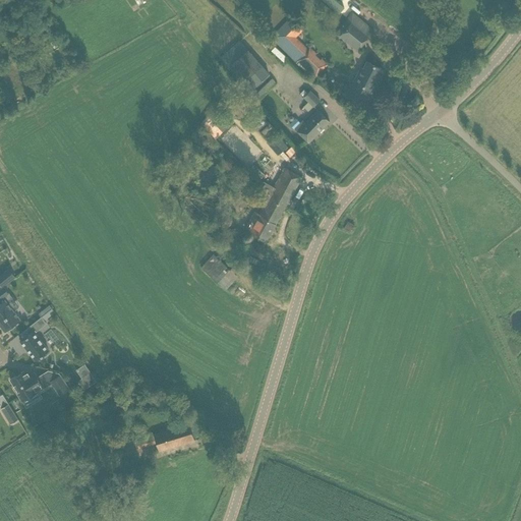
[(323,0),(338,12),(343,6),(335,0),(323,0)]
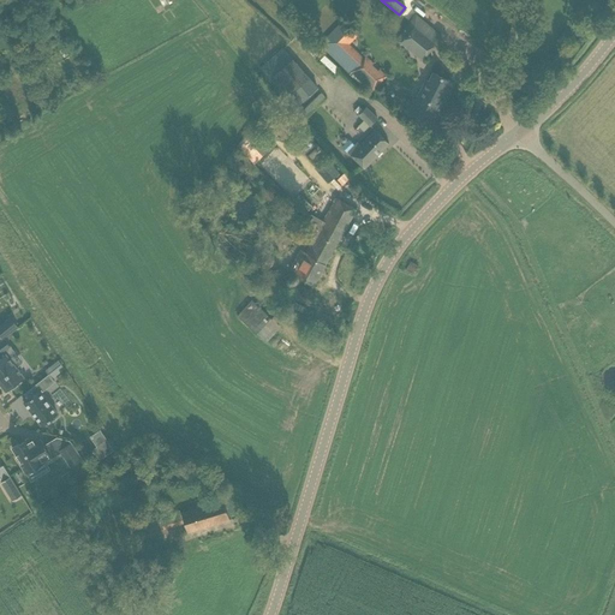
[(372,65),(372,64),(365,57),(363,59),(350,45),(357,36),(342,22),(321,43),(371,94),(387,77),(378,70),(377,70),(372,65)]
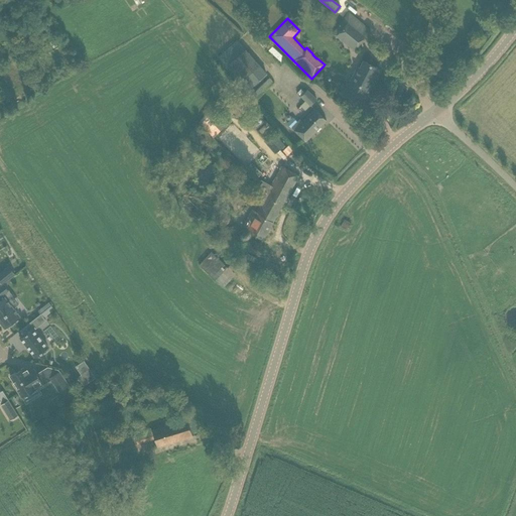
[(337,37),(354,51),(366,36),(349,22),(337,37)]
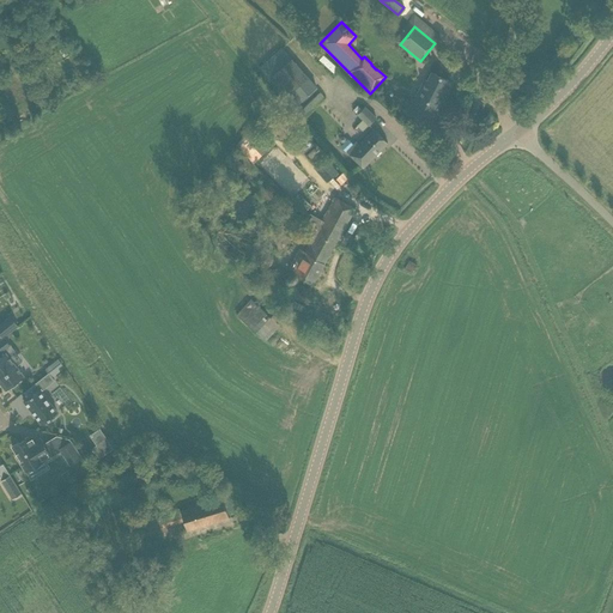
[(310,41),(304,47),(313,55),(319,49),(310,41)]
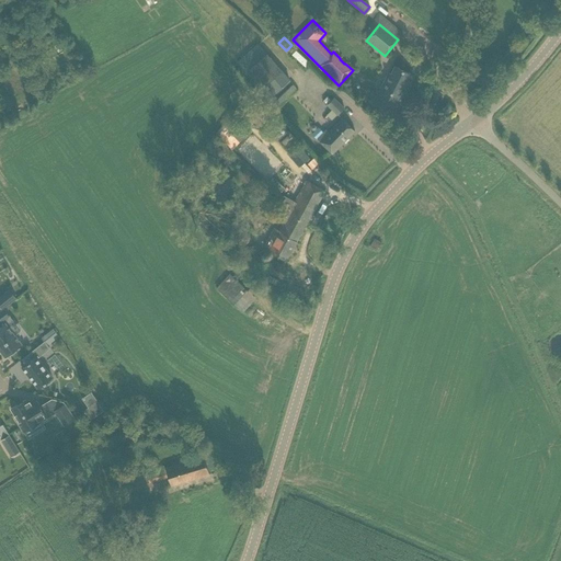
[(256,42),(235,60),(265,98),(288,79),(256,42)]
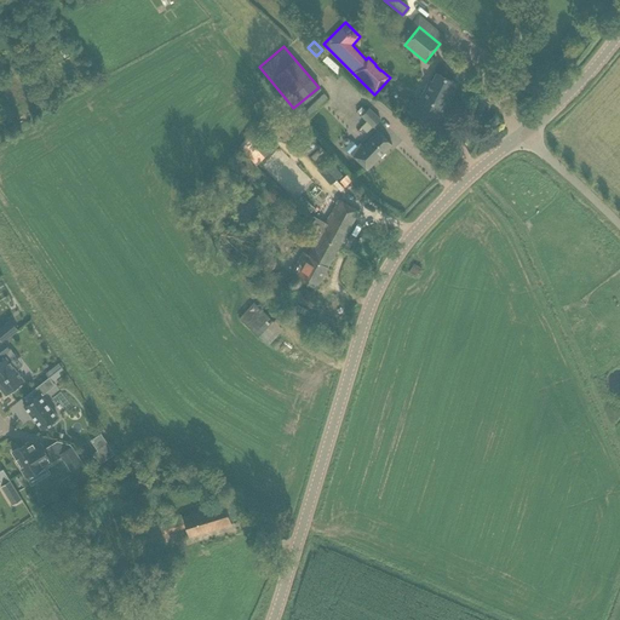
[(428,81),(411,114),(414,116),(435,127),(457,84),(436,73),(435,73),(430,82),(428,81)]
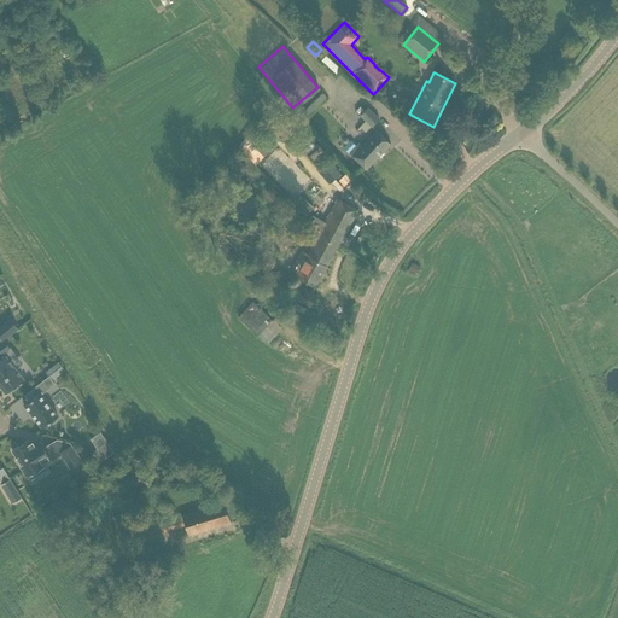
[(367,108),(360,116),(372,127),(379,120),(367,108)]
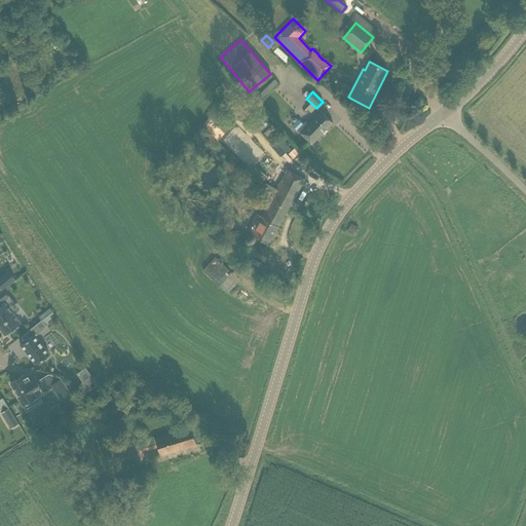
[(423,104),(419,99),(415,103),(418,107),(423,104)]
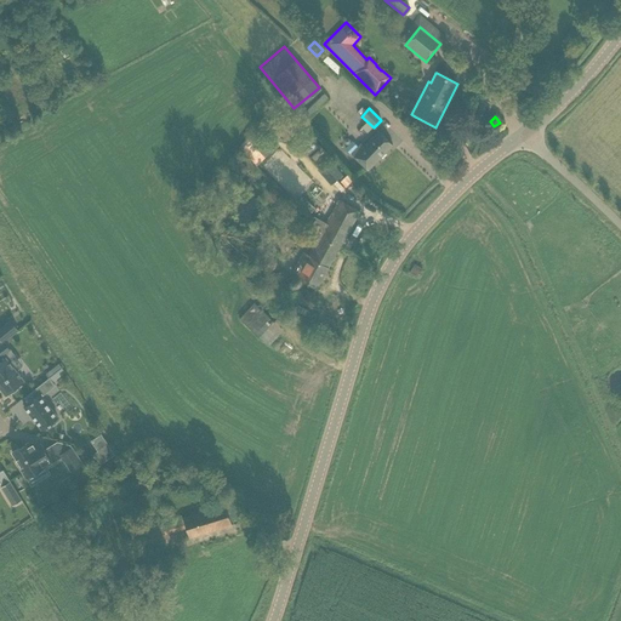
[(358,147),(351,154),(368,170),(392,144),(379,131),(360,149),(358,147)]
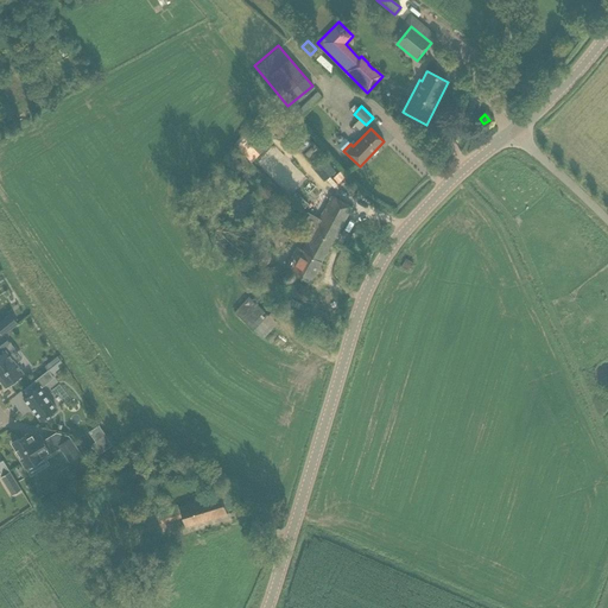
[(323,157),(311,166),(324,181),(335,171),(323,157)]
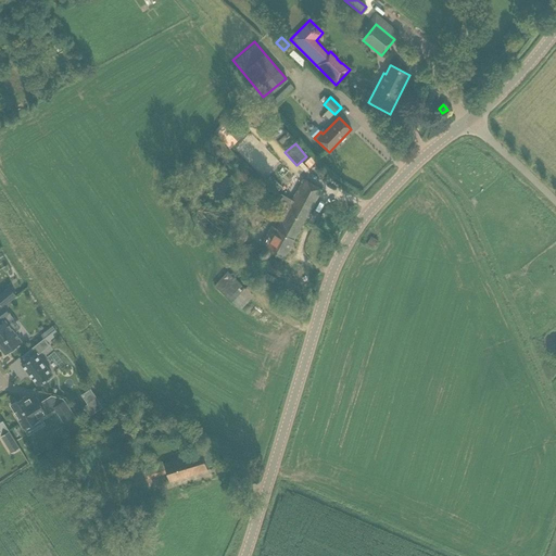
[(280,164),(274,172),(281,178),(287,171),(280,164)]
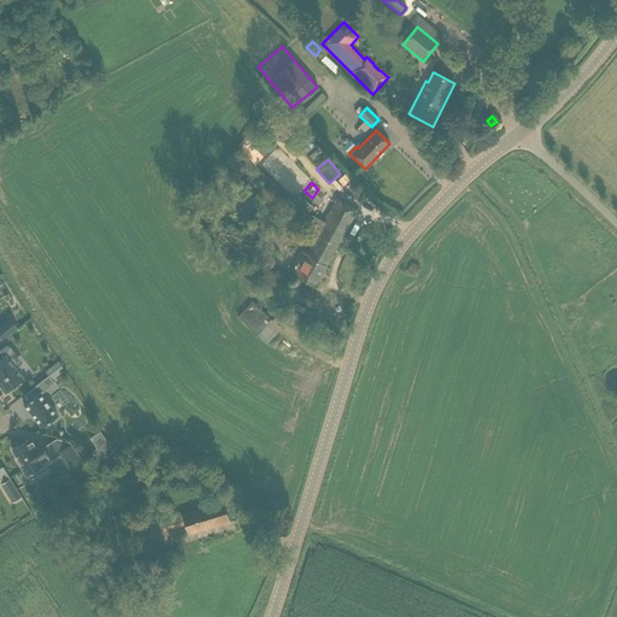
[(300,195),(287,210),(300,222),(312,207),(300,195)]
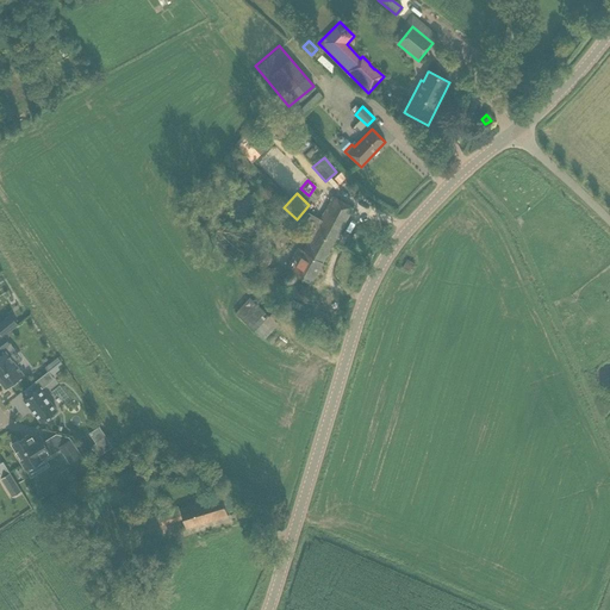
[(287,269),(302,277),(311,282),(353,209),(334,198),(304,250),(299,248),(287,269)]
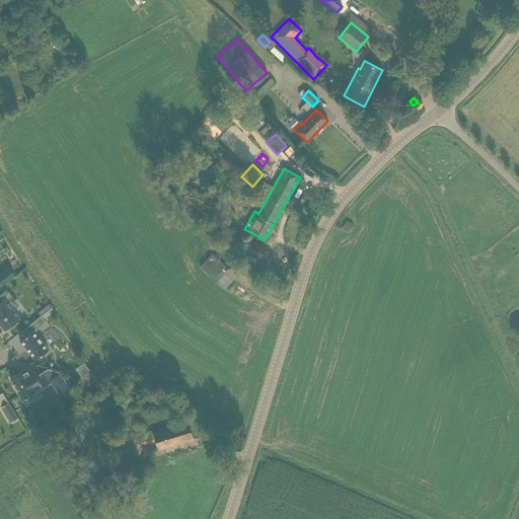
[(252,252),(261,257),(266,249),(248,238),(242,248),(251,253),(252,252)]
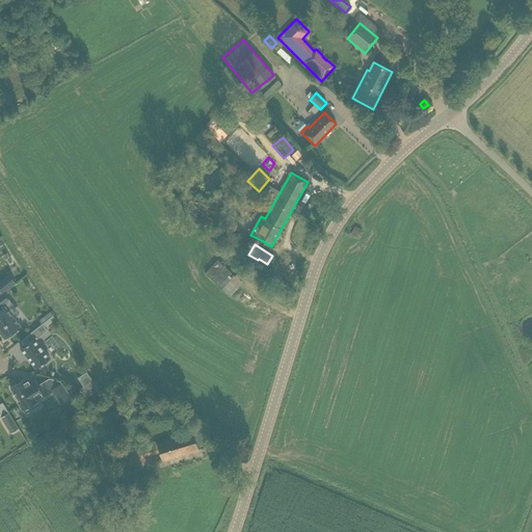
[(204,272),(228,295),(240,282),(217,259),(204,272)]
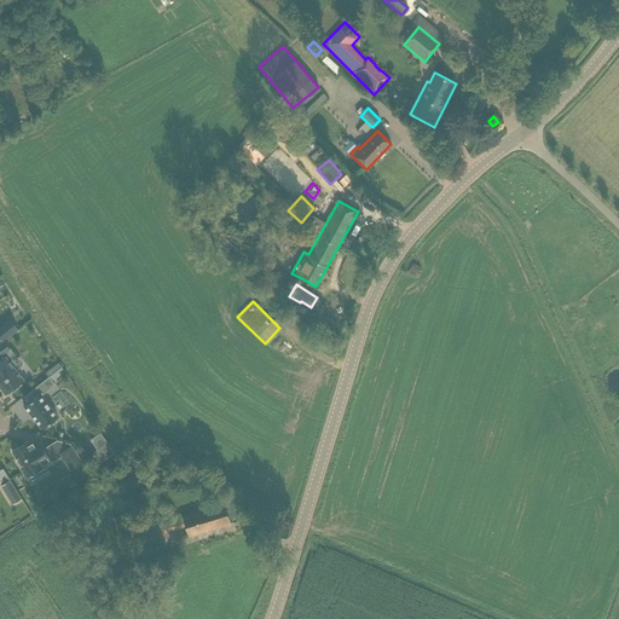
[(18,329),(11,320),(0,328),(0,340),(1,342),(18,329)]
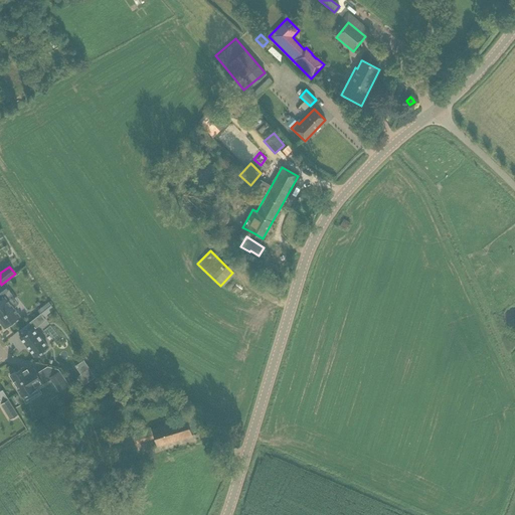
[(19,316),(7,301),(13,297),(3,284),(0,286),(0,322),(4,328),(7,325),(8,326),(8,327),(18,320),(17,319),(17,320),(16,318),(19,316)]
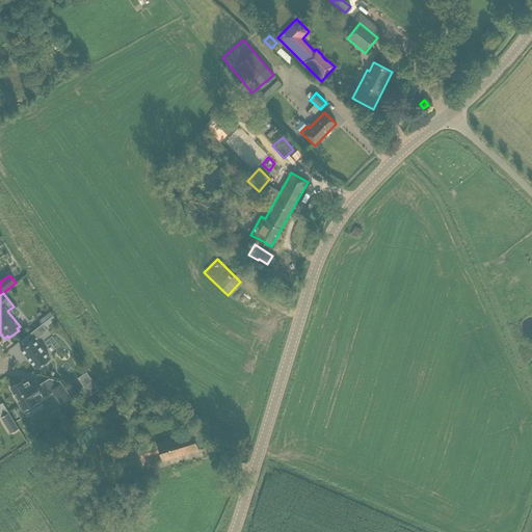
[(49,357),(35,340),(47,330),(42,324),(26,337),(29,342),(21,348),(35,368),(38,366),(41,368),(48,362),(47,360),(49,357)]
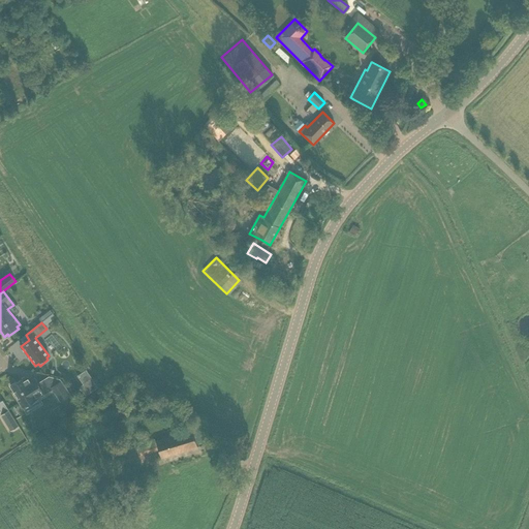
[(37,396),(42,393),(35,381),(29,385),(24,377),(10,385),(16,394),(13,395),(22,407),(38,398),(37,396)]
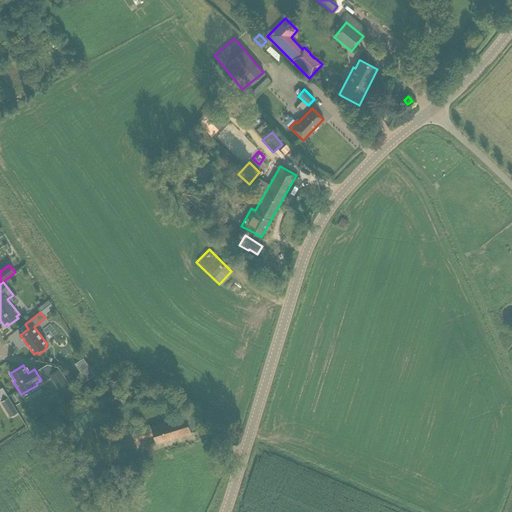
[(89,366),(77,374),(83,382),(94,374),(89,366)]
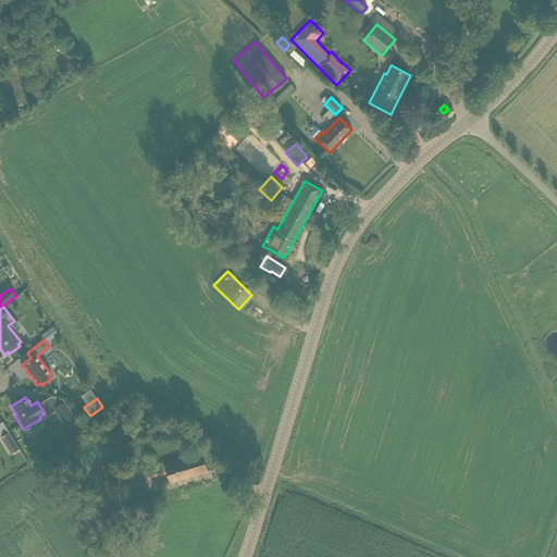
[(74,416),(64,400),(53,408),(63,423),(74,416)]
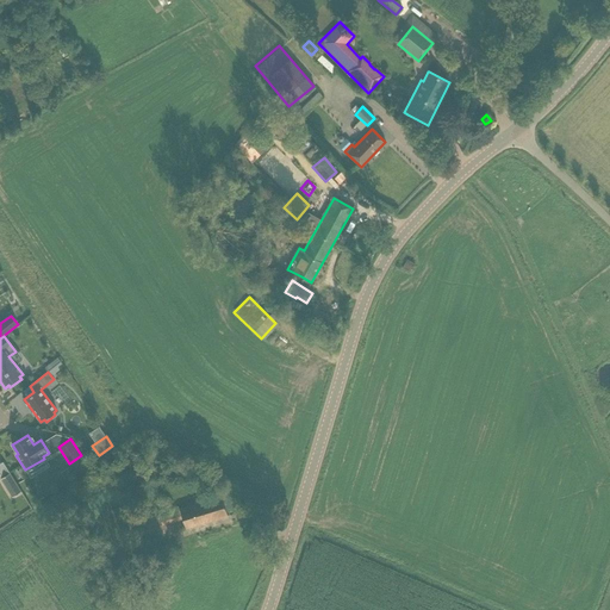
[(10,473),(0,478),(12,497),(20,491),(10,473)]
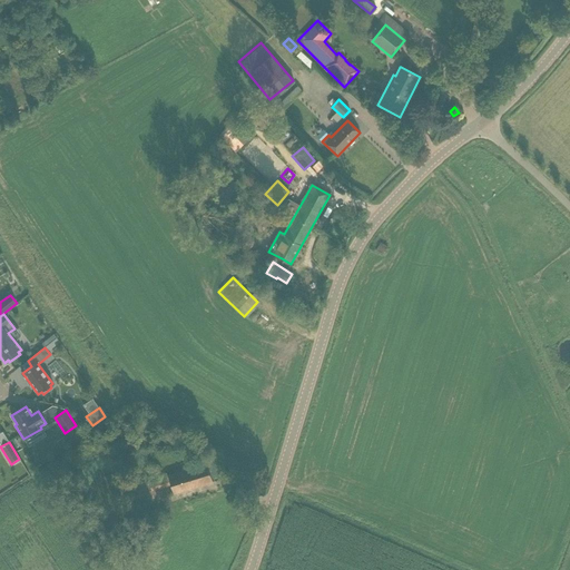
[(170,484),(174,494),(213,482),(207,464),(168,477),(170,484)]
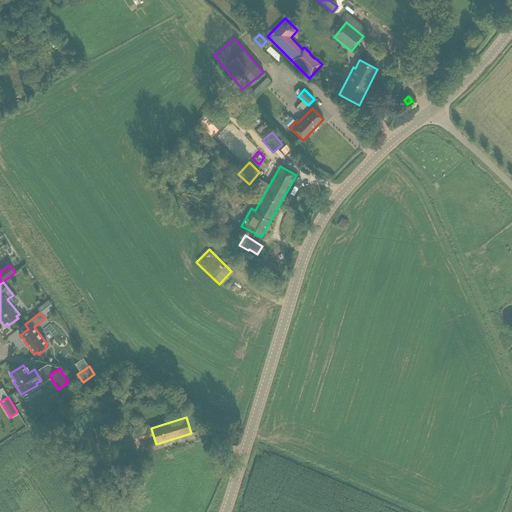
[(134,432),(136,441),(153,435),(151,428),(150,424),(132,430),(133,432),(134,432)]
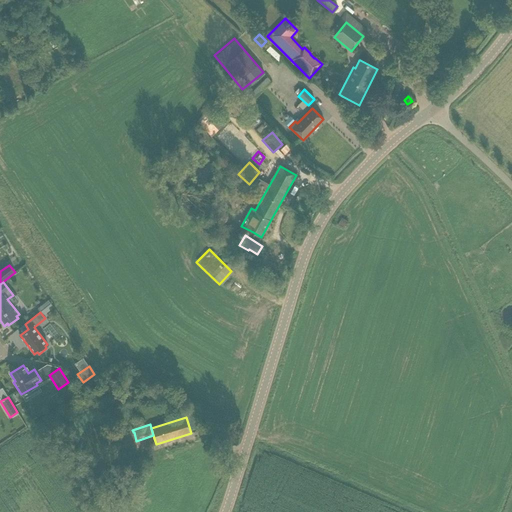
[(134,432),(133,432),(115,437),(120,452),(138,447),(136,441),(134,432)]
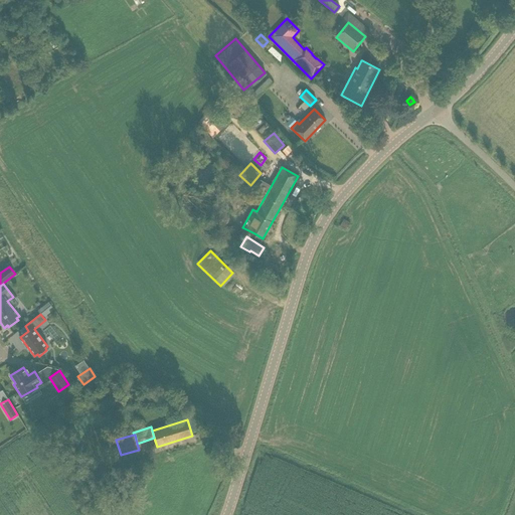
[(130,465),(134,475),(147,469),(143,459),(130,465)]
